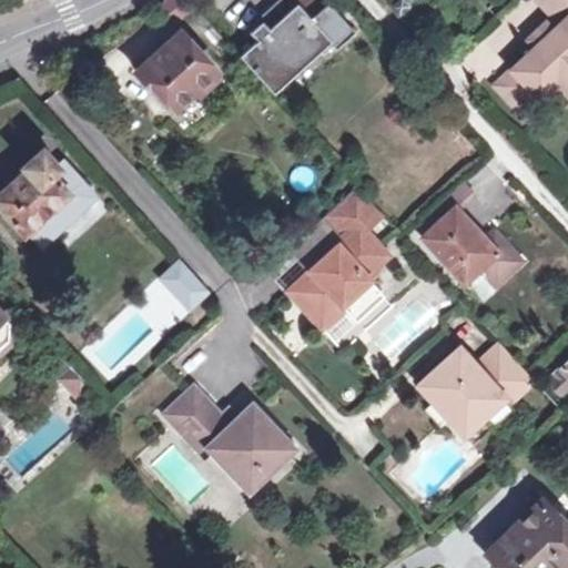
[(164,0),(158,4),(170,23),(195,7),(188,0),(164,0)]
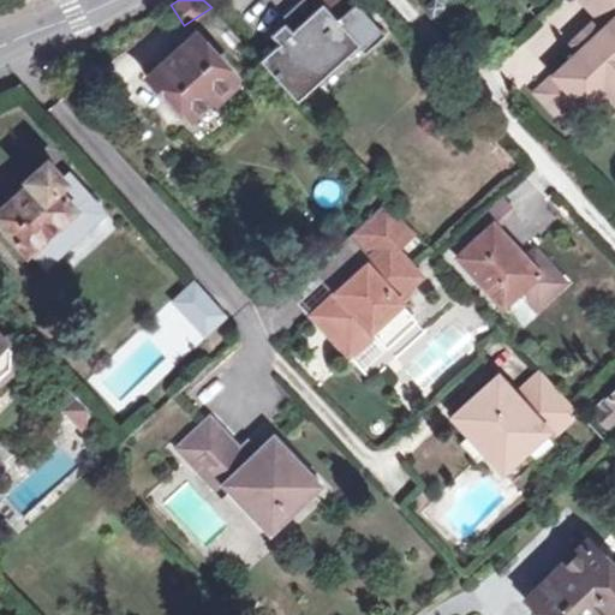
[(304,6),(282,24),(272,34),(280,43),(260,61),(294,100),(357,45),(366,55),(387,37),(352,0),(321,0),(324,3),(311,13),(304,6)]
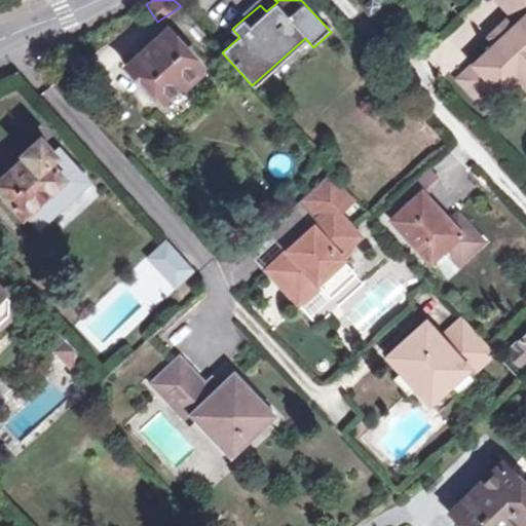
[(277,2),(274,0),(257,0),(257,1),(260,5),(266,11),(277,2)]
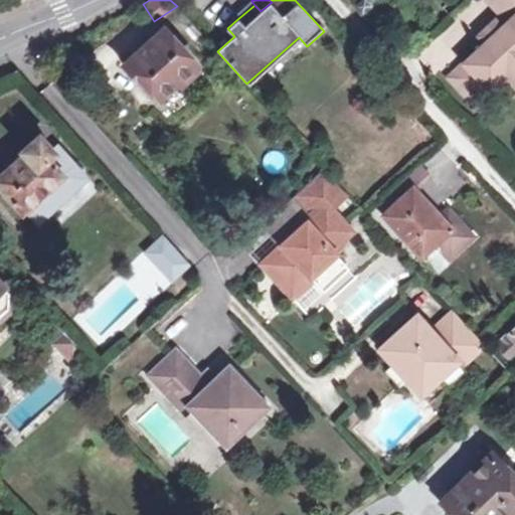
[(357,11),(367,20),(379,11),(370,0),(357,11)]
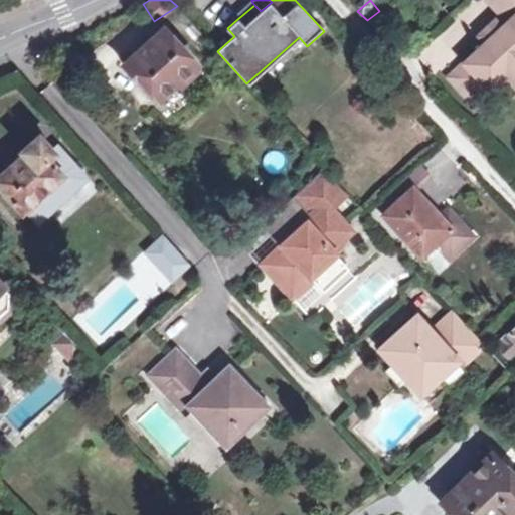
[(514,0),(503,12),(512,20),(504,27),(490,40),(451,76),(475,102),(509,69),(514,75),(514,0)]
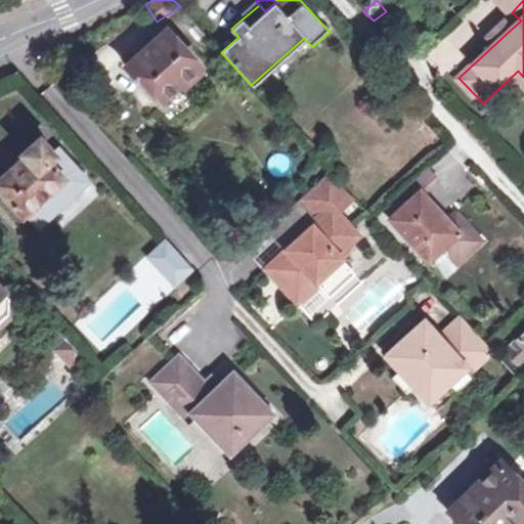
[(523,0),(500,0),(512,12),(523,0)]
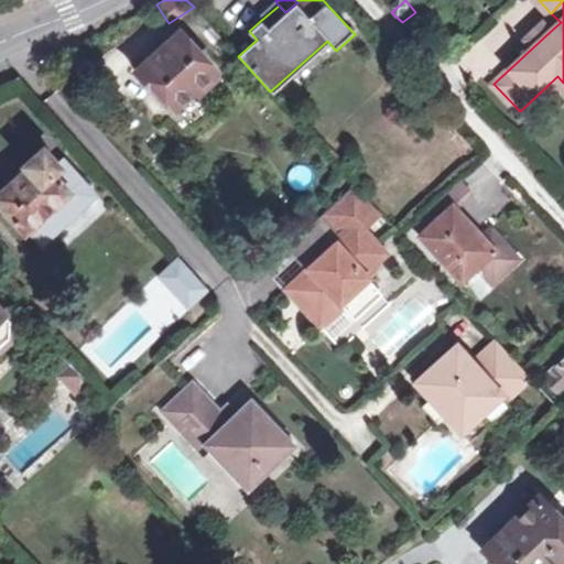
[(279,6),(275,1),(256,18),(259,22),(279,6)]
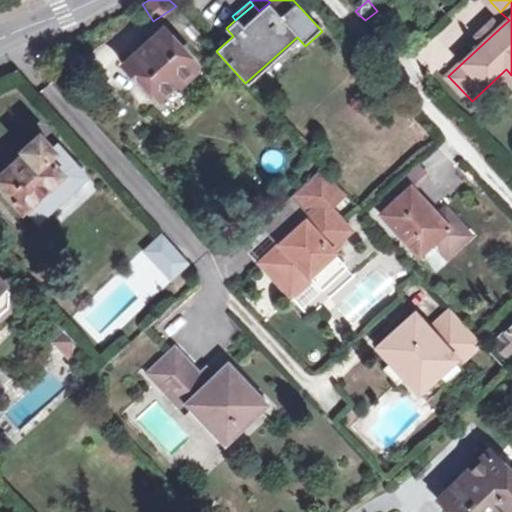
[(487,40),(501,27),(495,20),(481,34),(487,40)]
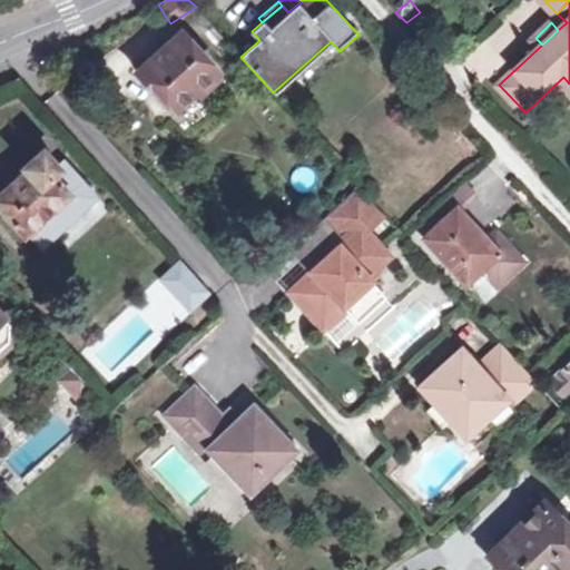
[(204,105),(227,85),(179,30),(136,69),(172,110),(193,92),(204,105)]
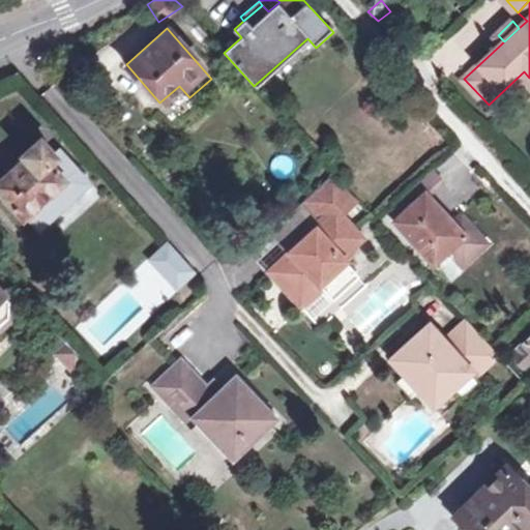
[(21,158),(24,160),(0,183),(0,195),(24,218),(75,171),(64,159),(60,163),(39,141),(21,158)]
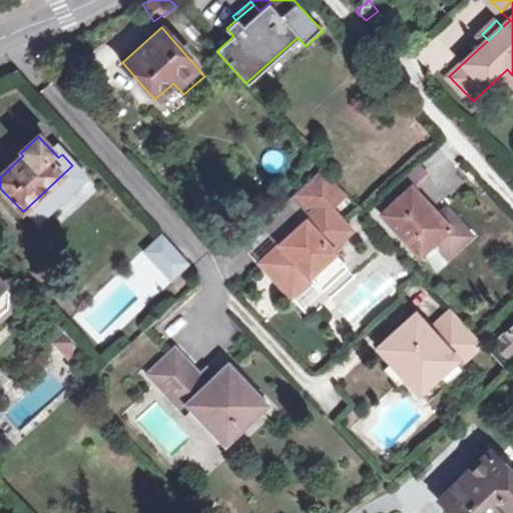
[(435,240),(450,257),(475,233),(455,210),(446,210),(441,214),(416,186),(431,172),(422,162),(394,187),(402,196),(385,212),(420,253),(435,240)]
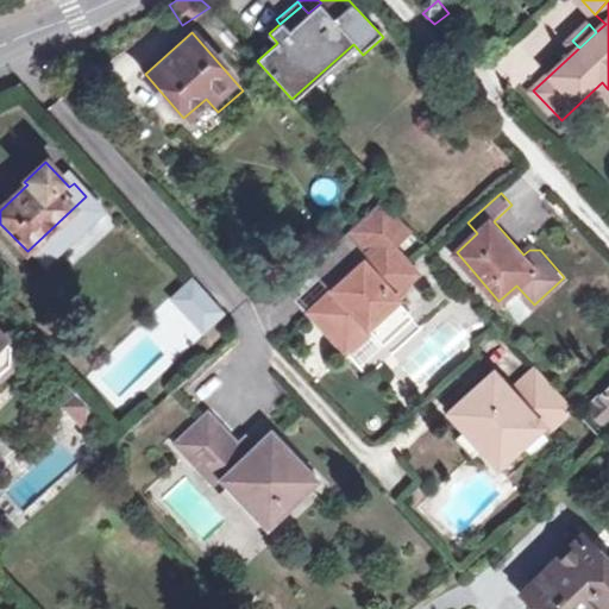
[(362,320),(370,330),(384,344),(414,316),(394,294),(418,271),(388,239),(406,224),(384,201),(351,231),(372,253),(308,312),(338,341),(362,320)]
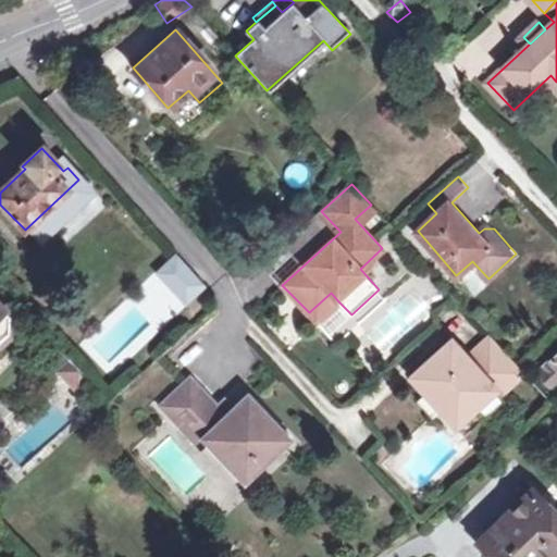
[(139,282),(169,316),(203,285),(174,251),(139,282)]
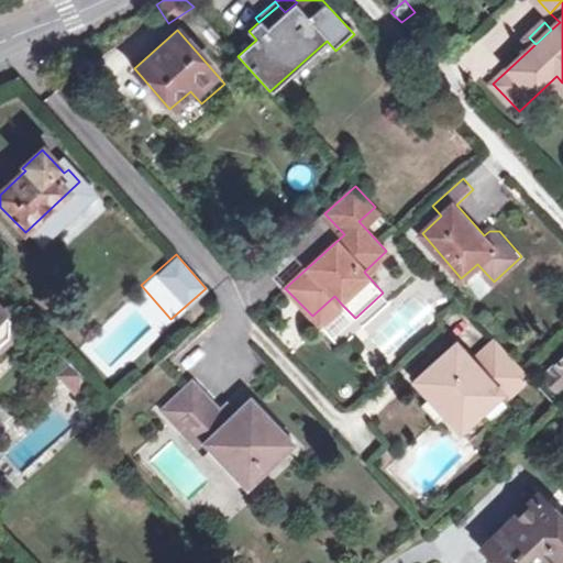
[(334,296),(312,316),(319,324),(342,305),(334,296)]
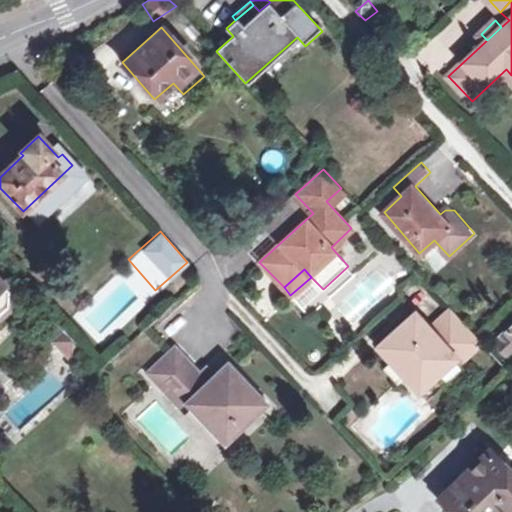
[(0,319),(9,311),(14,295),(0,280),(0,319)]
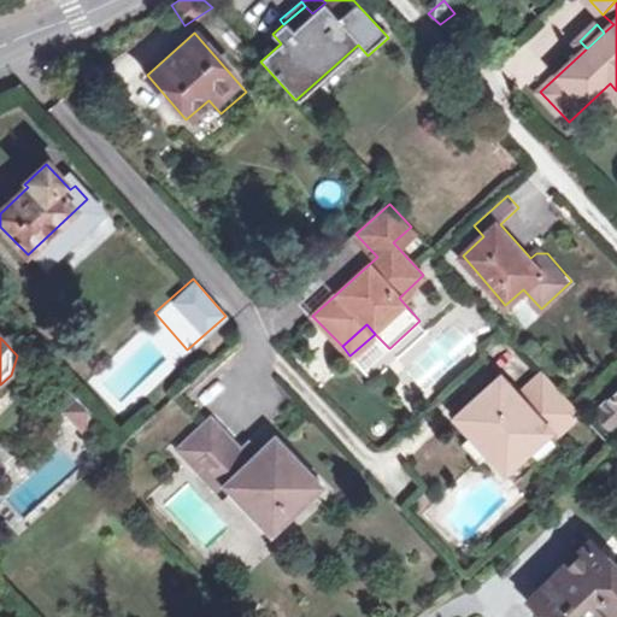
[(452,415),(469,433),(486,450),(503,468),(547,428),(554,436),(582,411),(542,369),(516,392),(499,372),(452,415)]
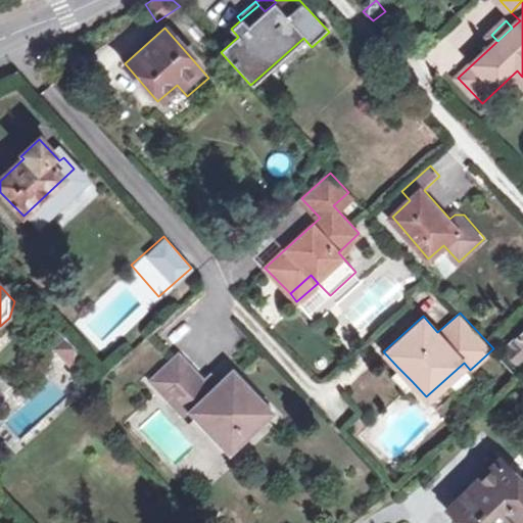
[(60,332),(49,342),(56,349),(66,339),(60,332)]
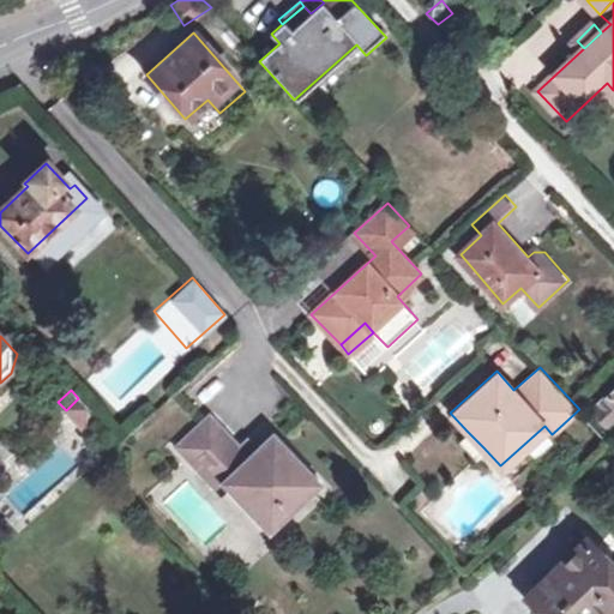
[(611,421),(613,417),(613,391),(608,396),(611,399),(600,409),(611,421)]
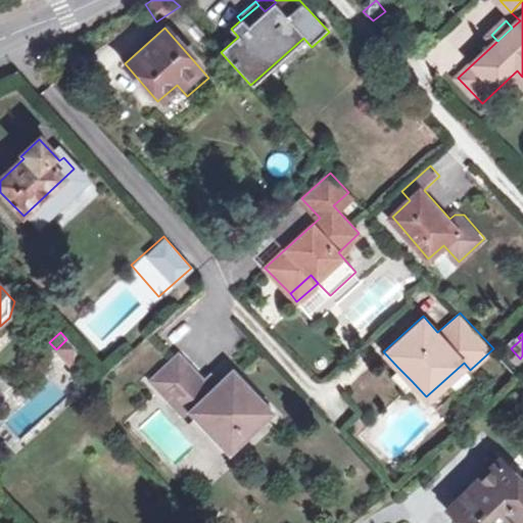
[(85,359),(66,339),(56,349),(54,350),(73,369),(85,359)]
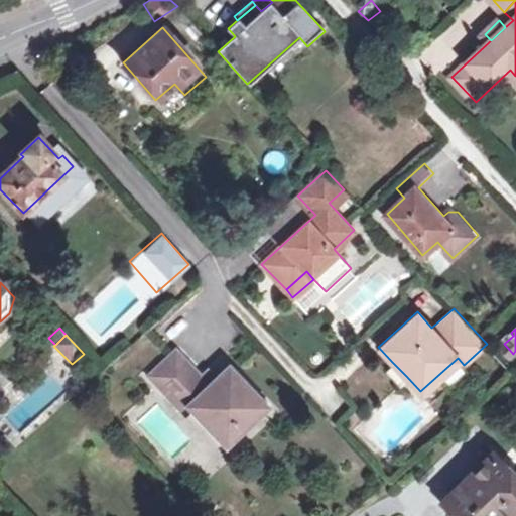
[(196,381),(204,373),(178,347),(148,375),(182,410),(188,405),(228,446),(272,405),(231,361),(216,375),(203,388),(196,381)]
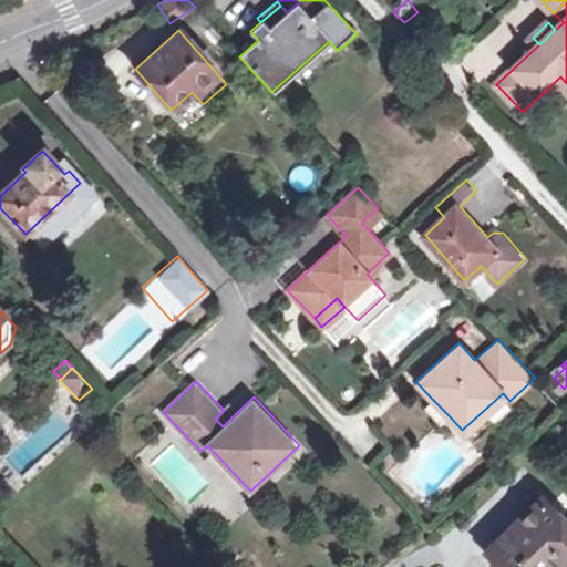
[(446,413),(431,398),(423,404),(439,421),(446,413)]
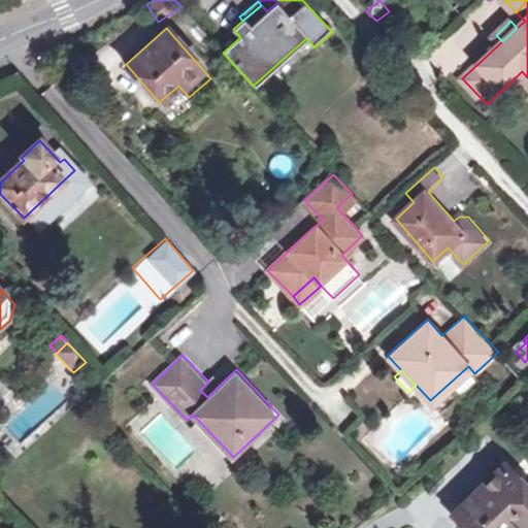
[(207,397),(221,384),(213,376),(208,382),(200,390),(207,397)]
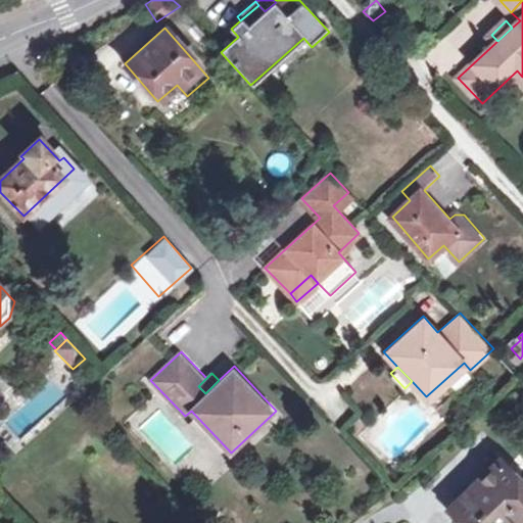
[(514,522),(521,516),(522,518),(522,479),(503,460),(454,512),(464,522),(514,522)]
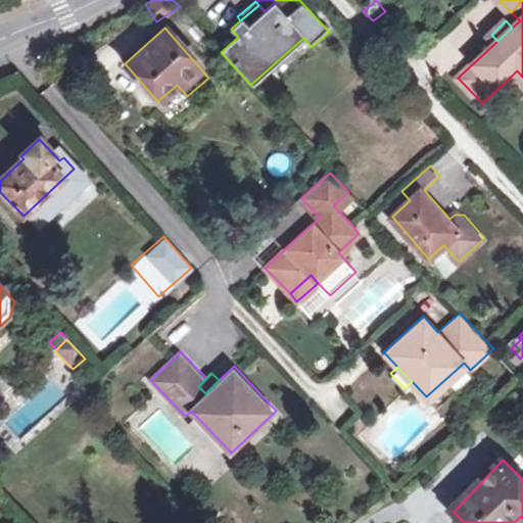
All buildings are outlined.
